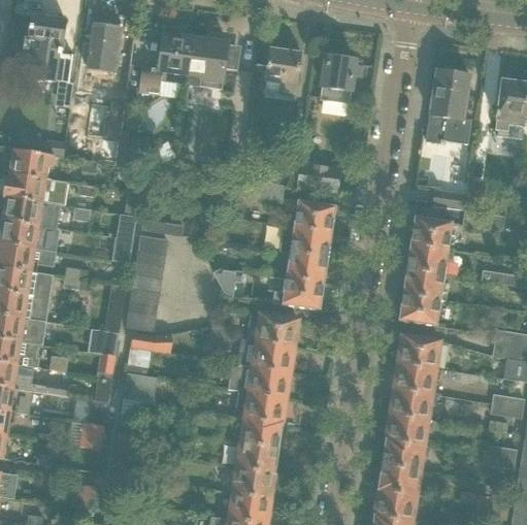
[(41,51),(35,51),(32,76),(56,79),(59,53),(62,54),(66,20),(65,19),(65,20),(59,20),(59,18),(48,15),(47,18),(33,15),(33,14),(32,14),(29,37),(42,38),(41,51)]
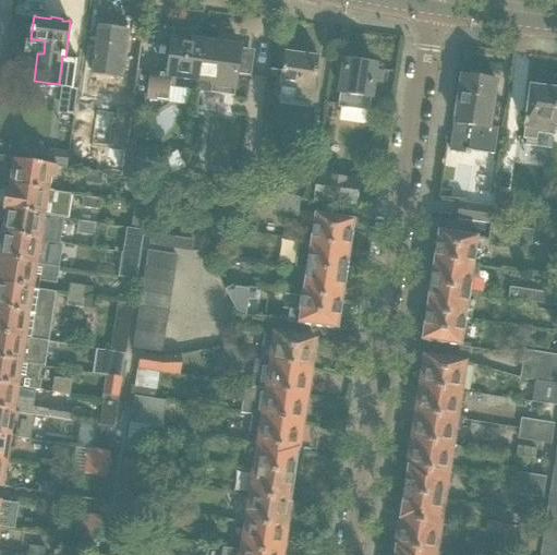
[(93,55),(93,58),(94,58),(92,72),(111,75),(109,91),(120,92),(125,51),(130,29),(104,25),(104,26),(99,25),(95,55),(93,55)]
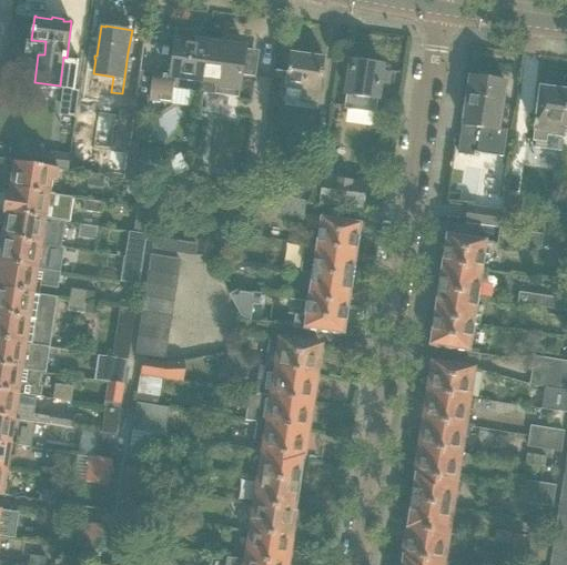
[(138,69),(134,94),(170,99),(171,86),(202,90),(209,40),(176,36),(173,59),(170,61),(169,70),(171,72),(172,72),(171,73),(138,69)]
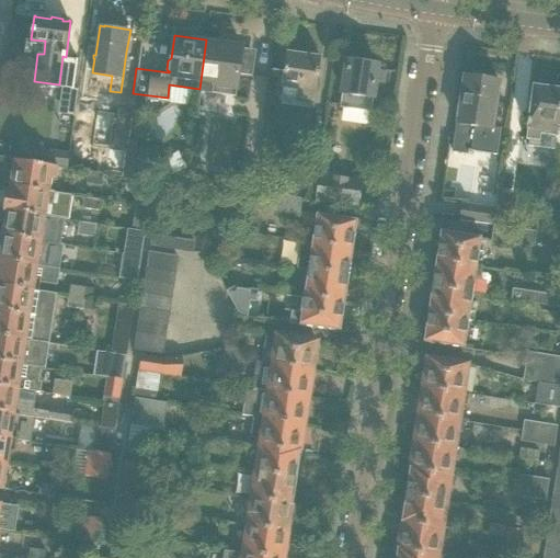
[(206,40),(200,89),(236,93),(238,77),(238,71),(252,73),(254,57),(240,56),(242,45),(206,40)]
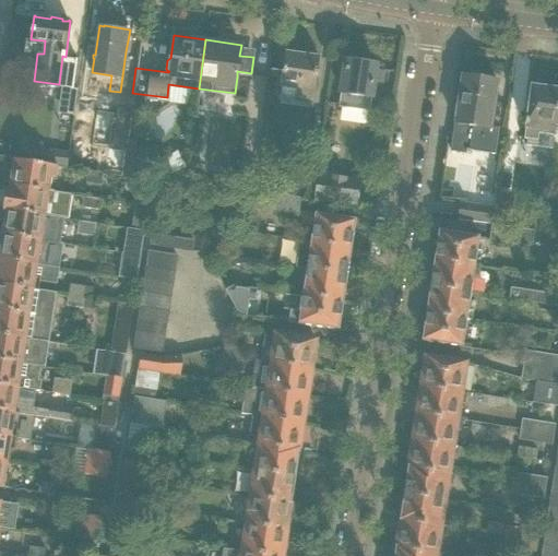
[(281,85),(284,85),(283,92),(296,94),(296,95),(312,97),(319,55),(286,50),(281,85)]
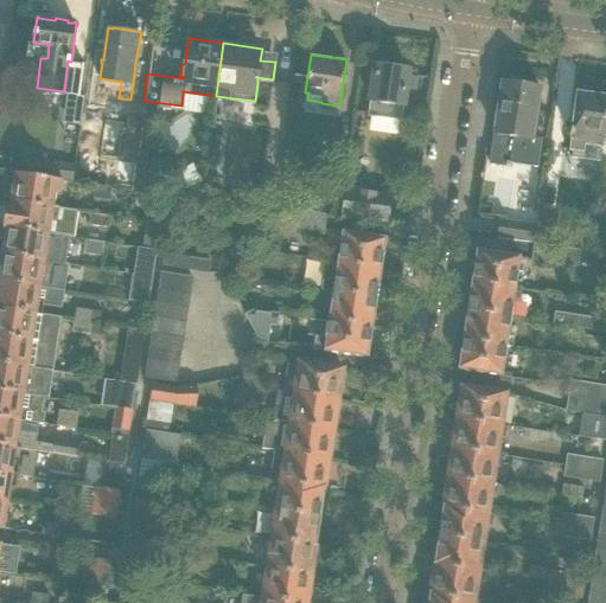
[(369,114),(401,119),(406,89),(406,83),(408,72),(408,69),(376,64),(369,114)]
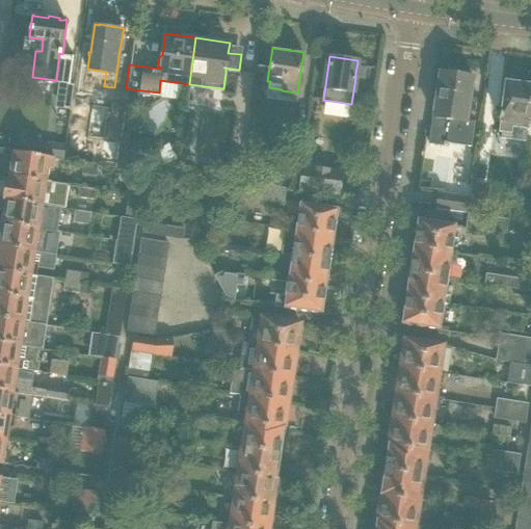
[(355,73),(355,78),(366,79),(368,65),(357,63),(355,73)]
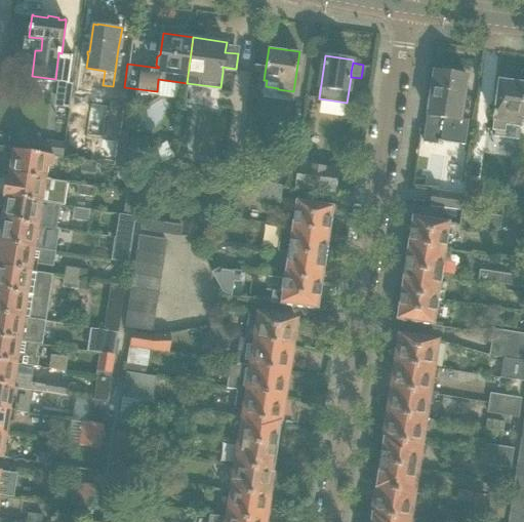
[(434,72),(425,139),(442,143),(442,141),(465,144),(468,120),(460,119),(465,95),(467,75),(464,74),(464,72),(464,71),(451,69),(451,72),(447,72),(434,70),(434,72)]
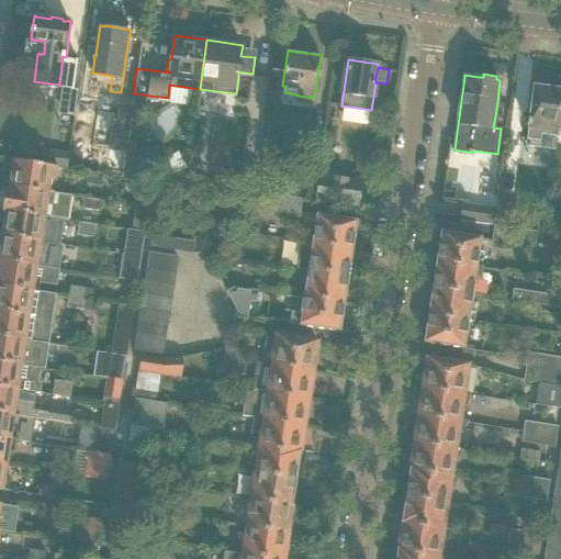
[(528,129),(527,137),(529,137),(529,143),(556,147),(558,131),(559,126),(557,126),(560,96),(560,85),(548,84),(548,86),(535,84),(531,105),(528,129)]
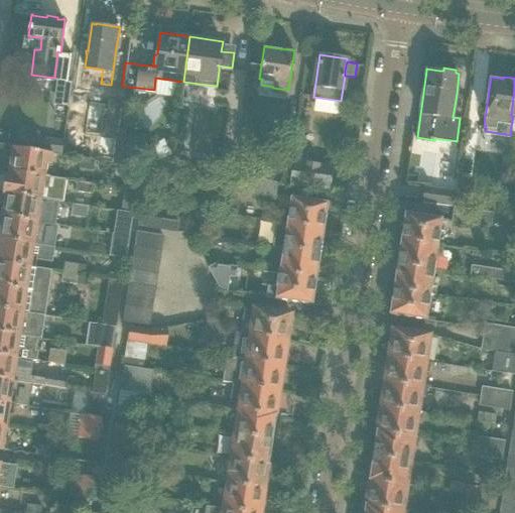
[(72,80),(55,78),(52,103),(68,105),(72,80)]
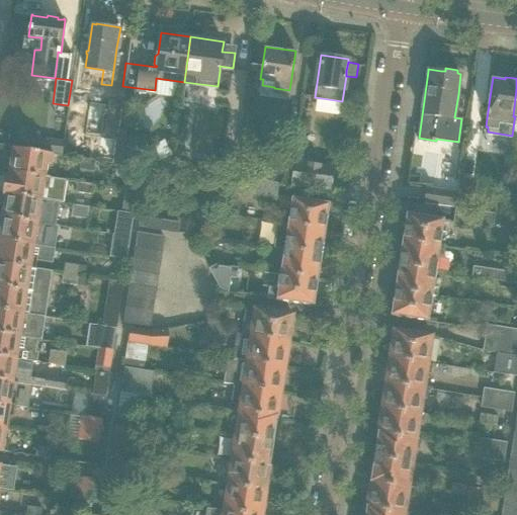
[(22,132),(20,147),(53,152),(62,153),(64,139),(22,132)]
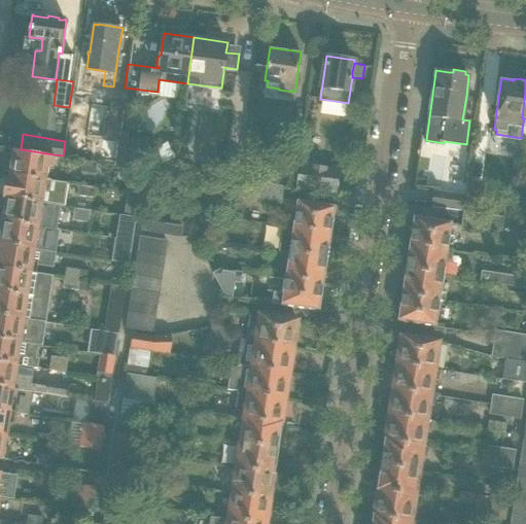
[(119,139),(116,165),(131,167),(134,140),(119,139)]
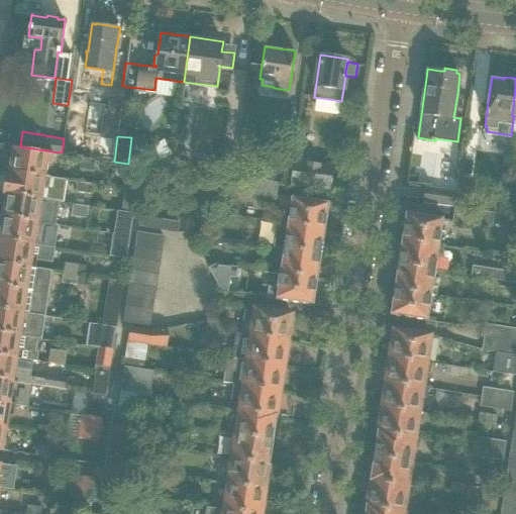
[(7,168),(10,168),(45,174),(47,162),(52,162),(53,151),(20,146),(14,145),(12,156),(9,156),(7,168)]
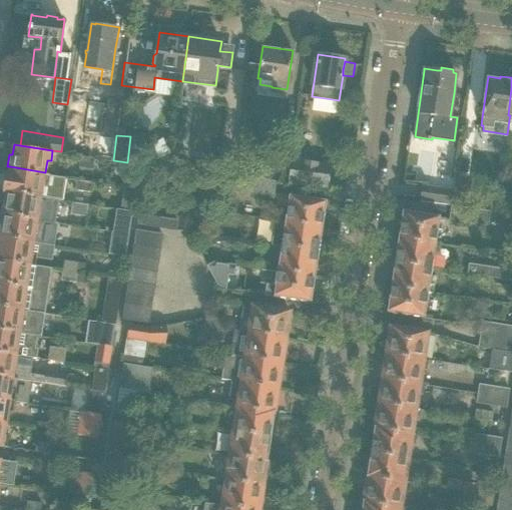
[(217,146),(214,170),(232,173),(235,148),(217,146)]
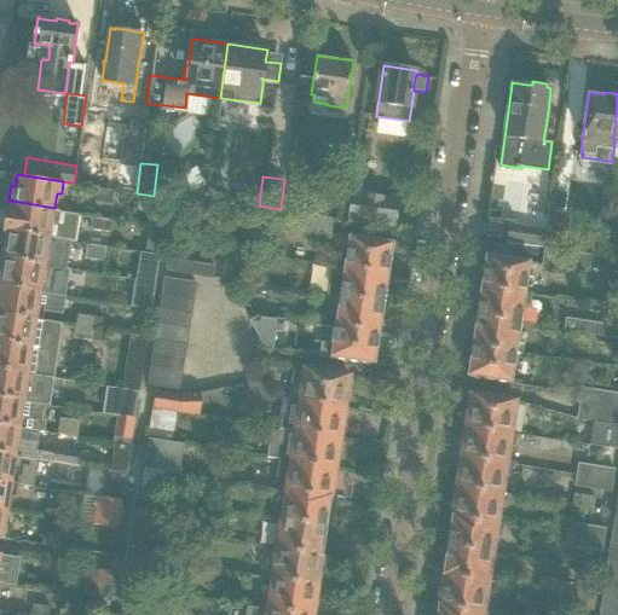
[(97,186),(96,198),(114,201),(115,189),(97,186)]
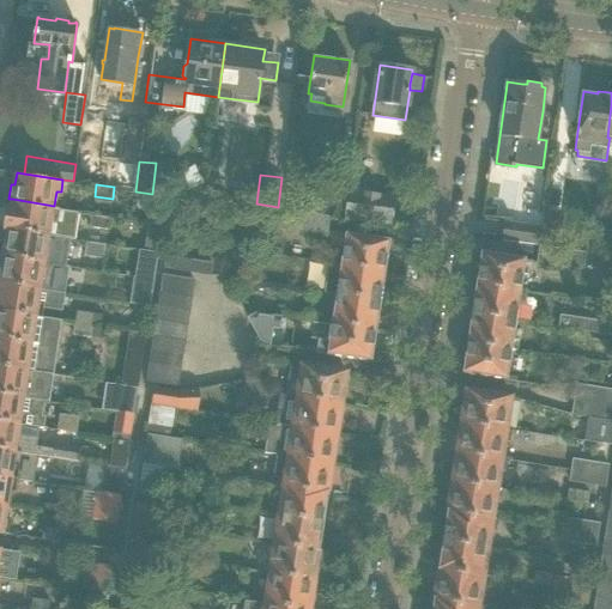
[(344,217),(393,224),(398,195),(347,188),(346,199),(344,217)]
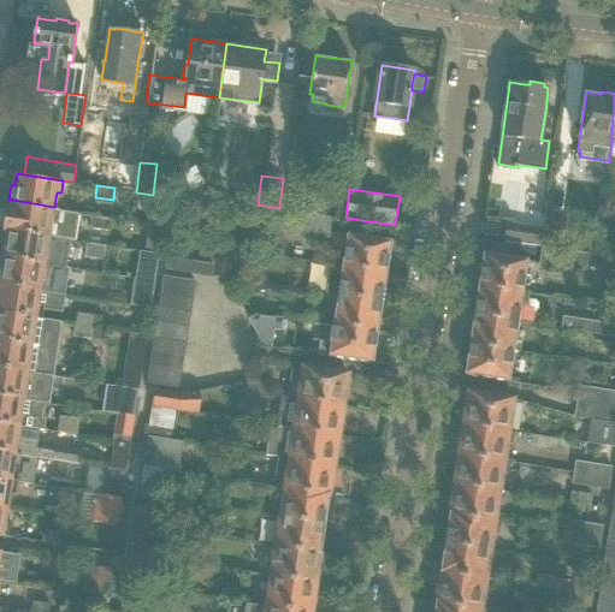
[(331,197),(329,215),(346,218),(348,200),(331,197)]
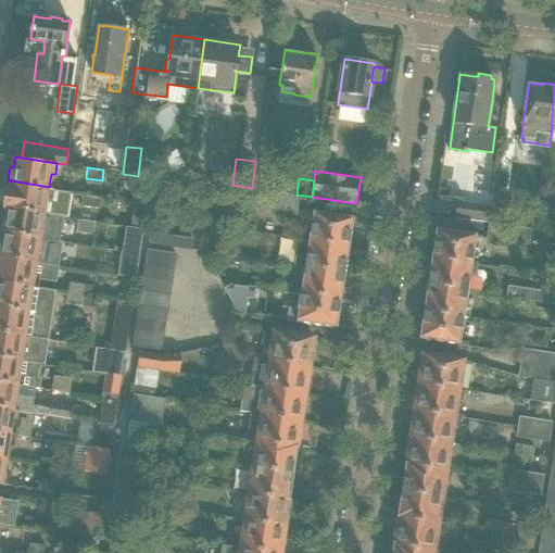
[(7,189),(4,206),(64,215),(66,215),(71,190),(49,187),(11,180),(10,190),(7,189)]
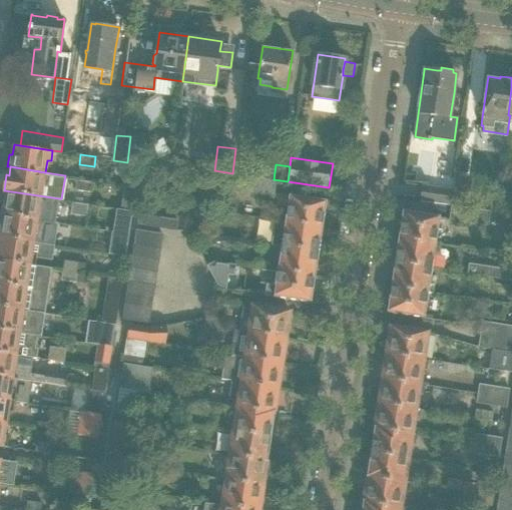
[(456,173),(454,187),(451,203),(464,205),(469,175),(456,173)]
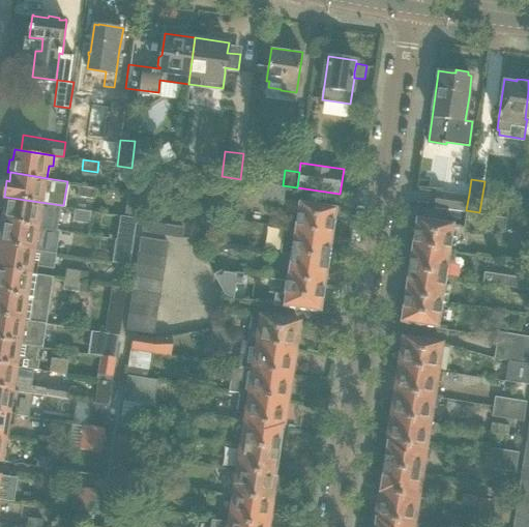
[(239,180),(237,195),(283,202),(285,187),(239,180)]
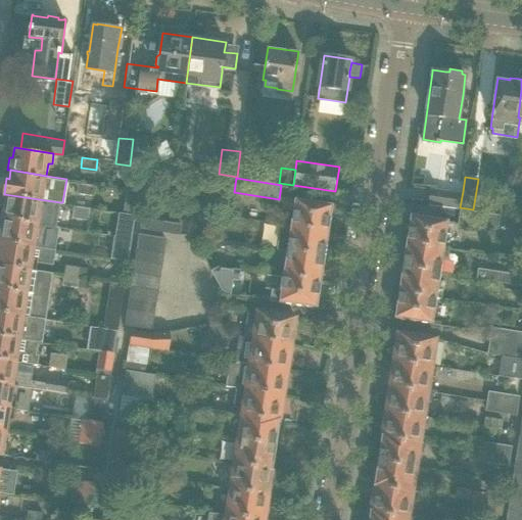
[(80,181),(78,192),(92,193),(93,183),(80,181)]
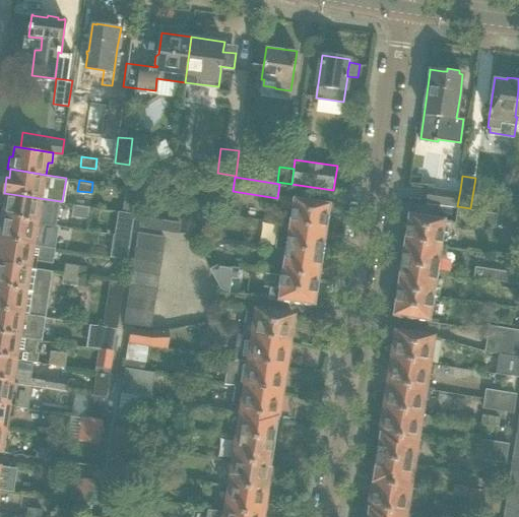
[(429,186),(427,201),(436,203),(438,187),(429,186)]
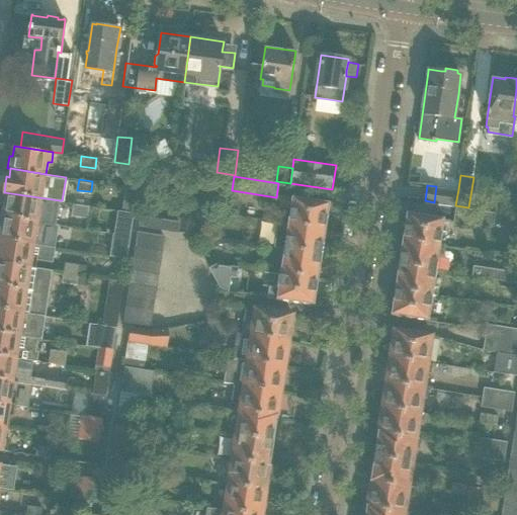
[(2,201),(0,213),(3,213),(39,220),(57,222),(60,200),(46,198),(4,192),(7,193),(5,201),(2,201)]
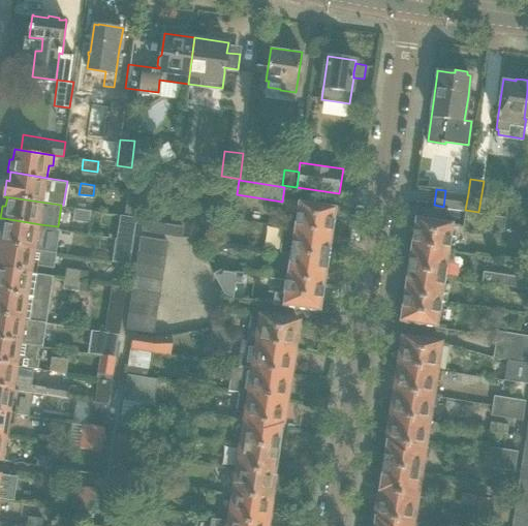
[(287,197),(285,210),(297,212),(299,199),(287,197)]
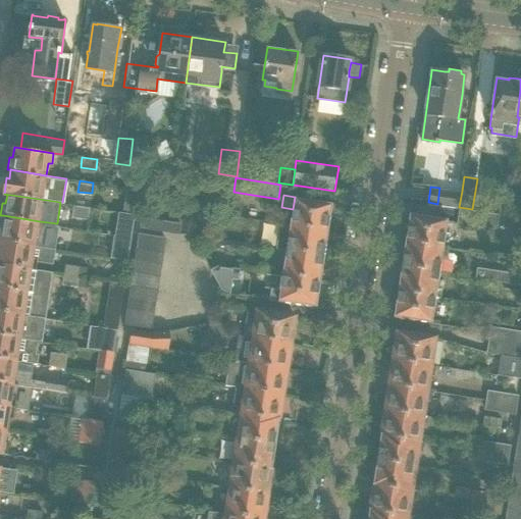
[(293,209),(291,223),(328,228),(332,203),(295,197),(293,209)]
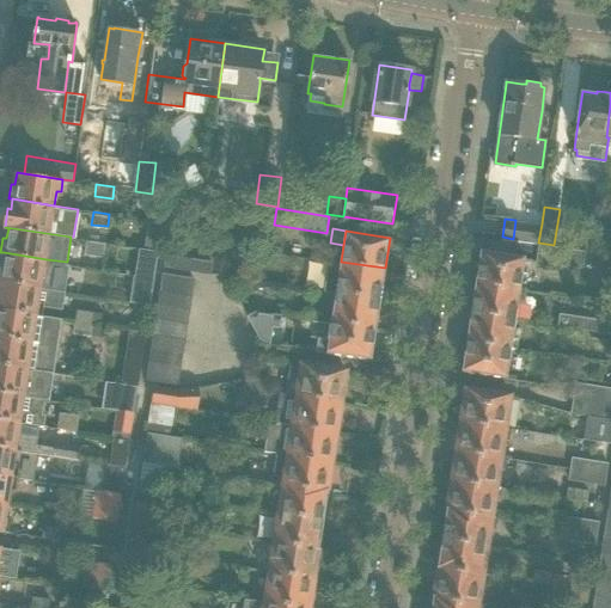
[(86,239),(84,250),(102,252),(104,241),(86,239)]
